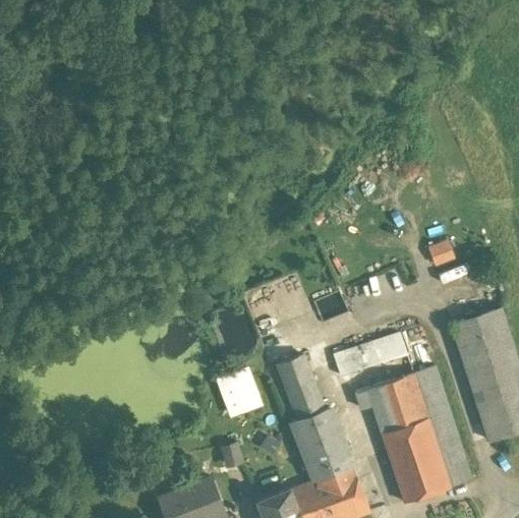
[(431,249),(437,265),(454,259),(449,243),(431,249)]
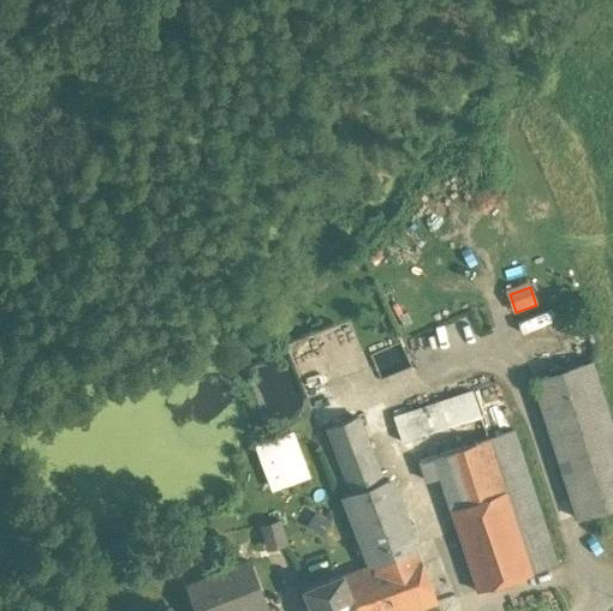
[(414,370),(402,343),(373,357),(385,382),(414,370)]
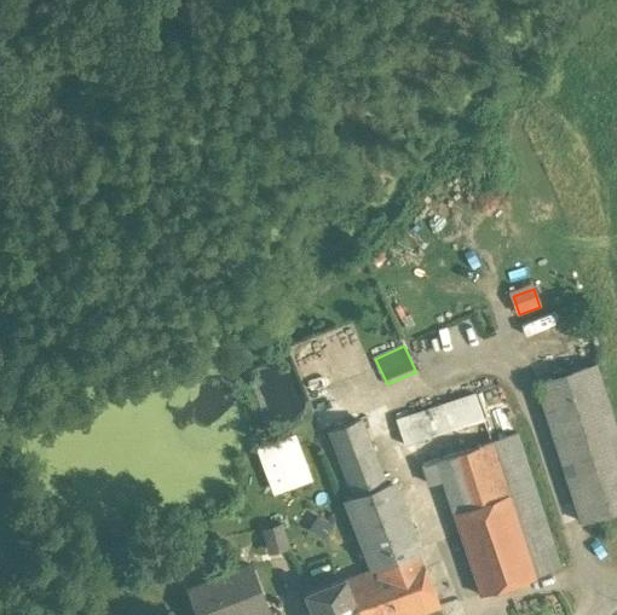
[(616,425),(598,366),(537,386),(582,527),(616,515),(616,425)]
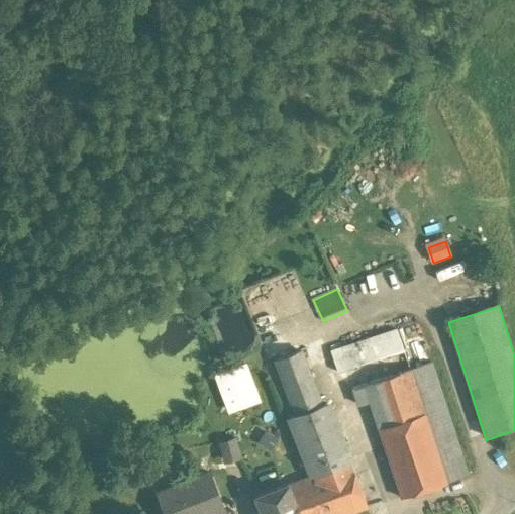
[(339,375),(406,353),(399,332),(333,354),(339,375)]
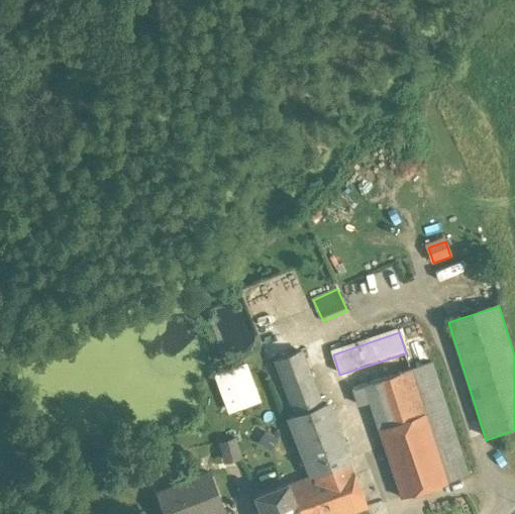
[(302,353),(277,363),(297,417),(323,408),(302,353)]
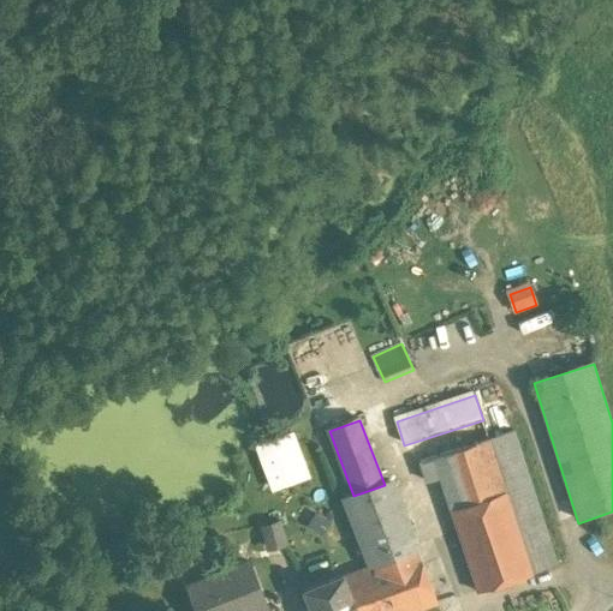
[(516,433),(491,442),(507,495),(534,577),(534,579),(559,569),(516,433)]
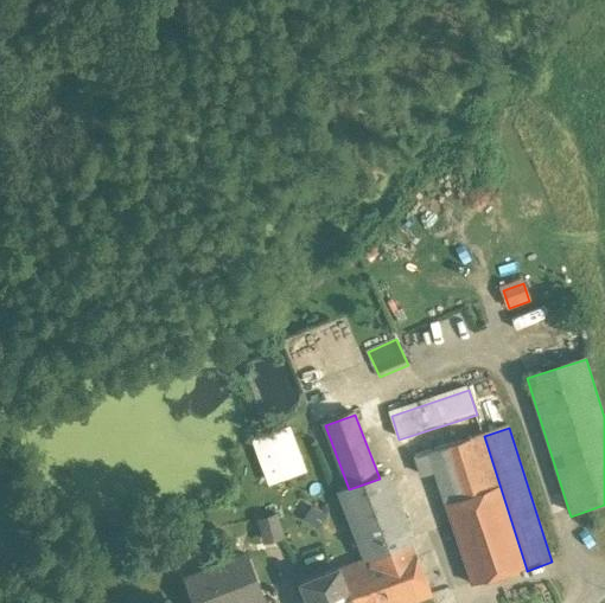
[(305,472),(290,434),(273,440),(275,446),(269,448),(272,453),(261,456),(272,485),(305,472)]
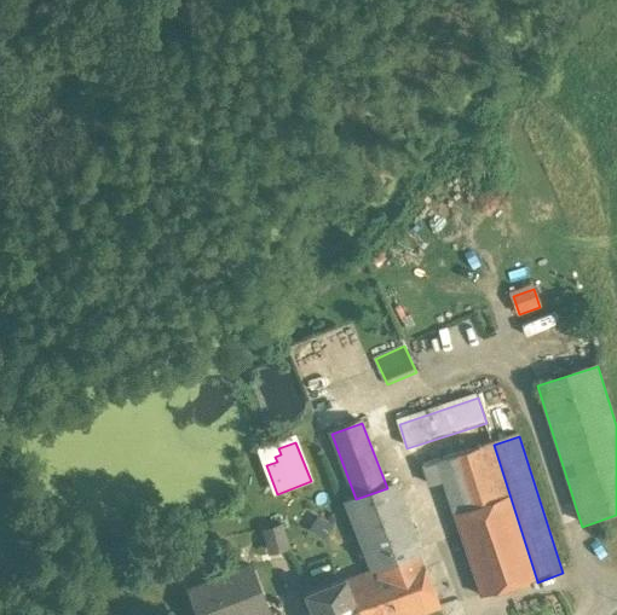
[(494,445),(425,468),(431,488),(445,483),(456,516),(511,498),(494,445)]
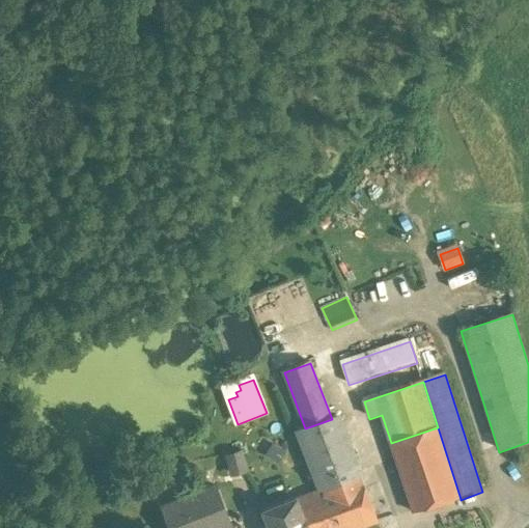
[(305,428),(300,431),(323,492),(361,477),(337,417),(332,419),(305,428)]
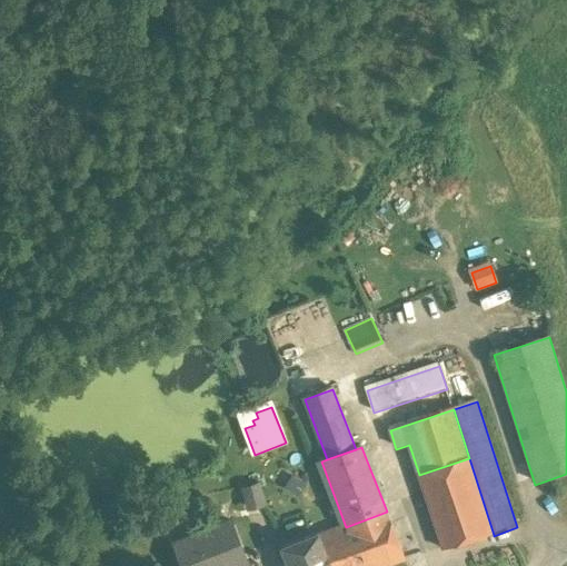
[(469,458),(419,475),(443,552),(494,536),(494,535),(469,458)]
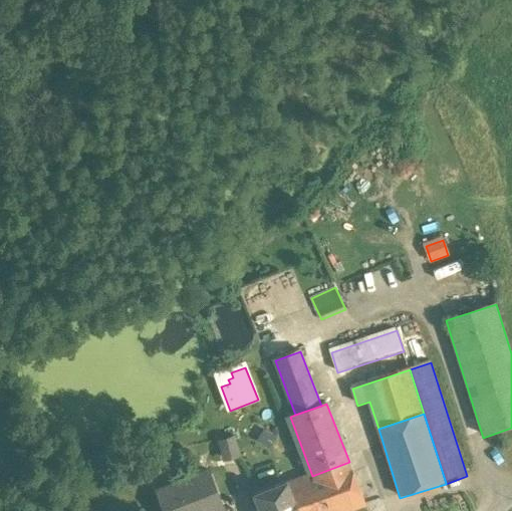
[(239,457),(234,438),(221,442),(225,461),(239,457)]
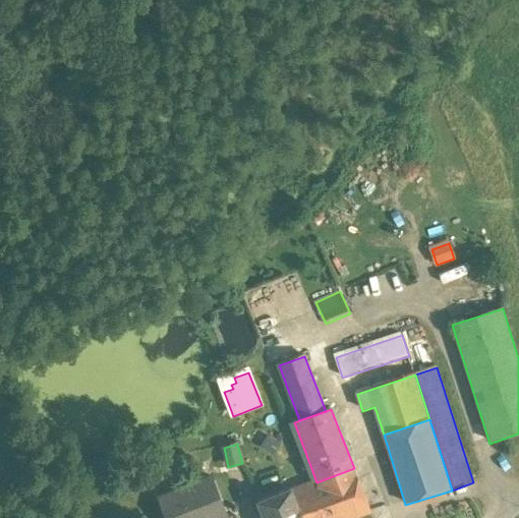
[(316,482),(292,493),(302,517),(362,517),(371,514),(354,468),(316,482)]
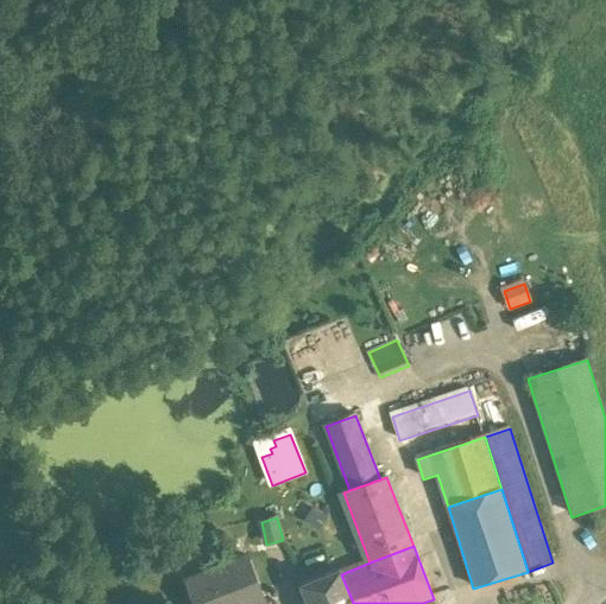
[(248,559),(187,583),(195,603),(262,603),(265,602),(248,559)]
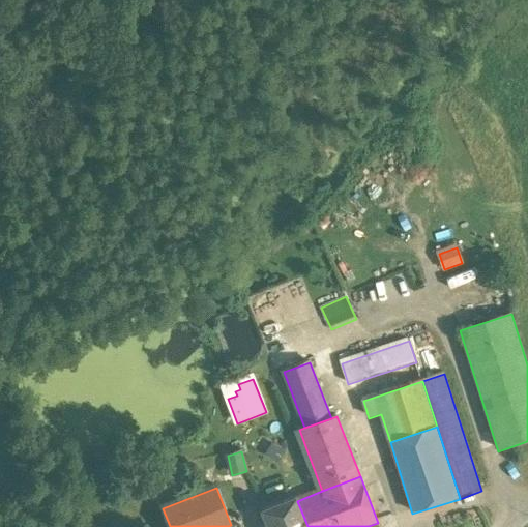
[(296,499),(263,511),(268,526),(308,526),(297,501),(296,499)]
